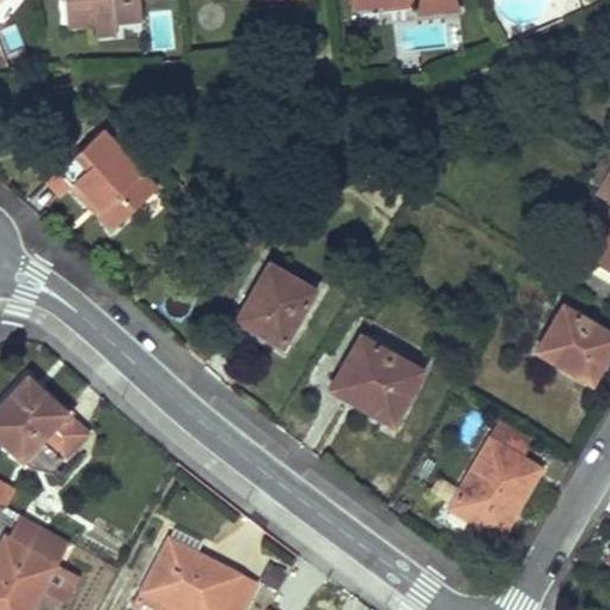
[(65,0),(68,24),(96,20),(110,19),(116,19),(142,17),(140,0),(65,0)]
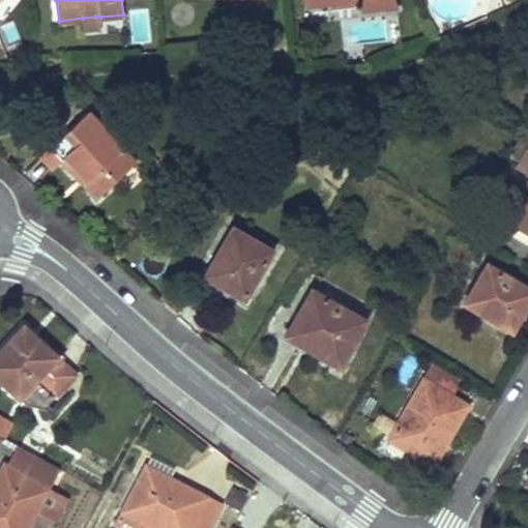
[(303,0),(304,5),(351,0),(360,0),(361,9),(401,5),(398,0),(303,0)]
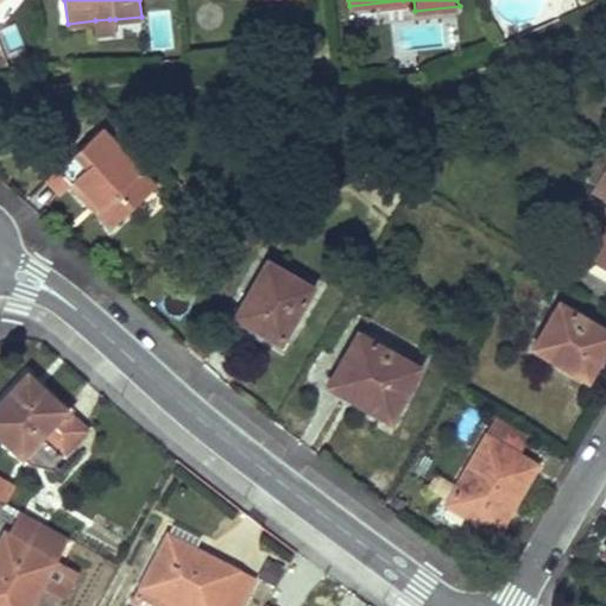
[(157,16),(157,46),(172,46),(172,16),(157,16)]
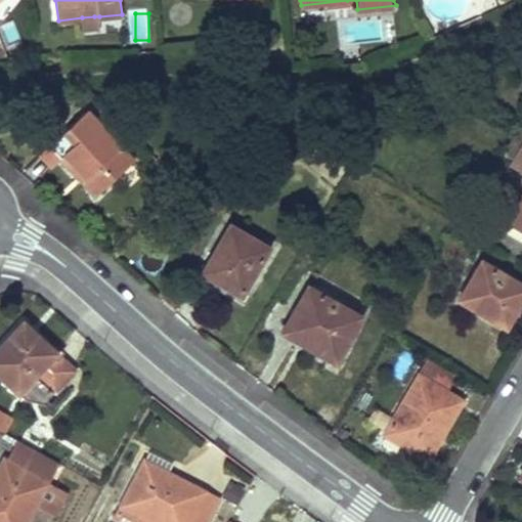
[(94,16),(82,17),(83,29),(100,27),(99,16),(94,16)]
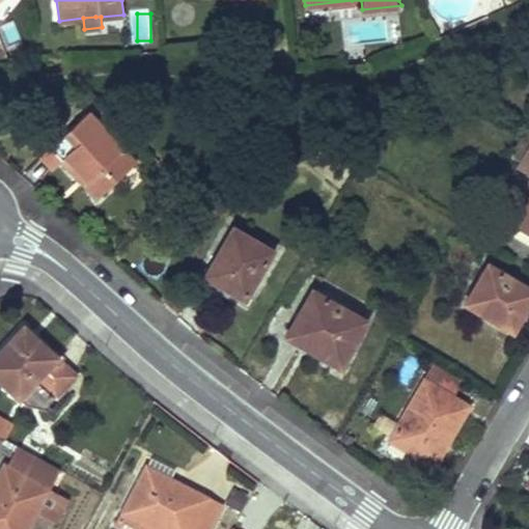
[(89,110),(51,145),(62,158),(80,177),(85,173),(103,192),(136,162),(89,110)]
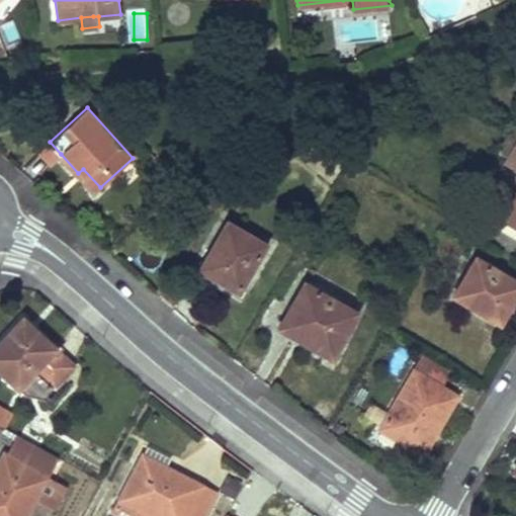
[(515,125),(514,124),(499,151),(508,157),(505,162),(515,168),(515,196),(504,218),(515,225),(515,125)]
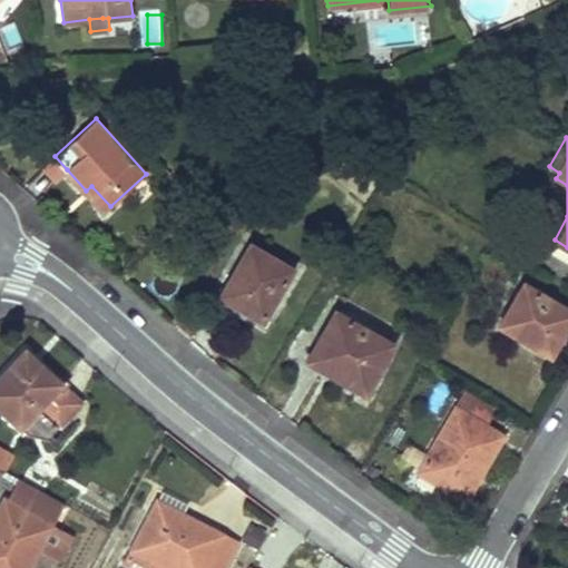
[(67,169),(55,156),(45,165),(58,179),(67,169)]
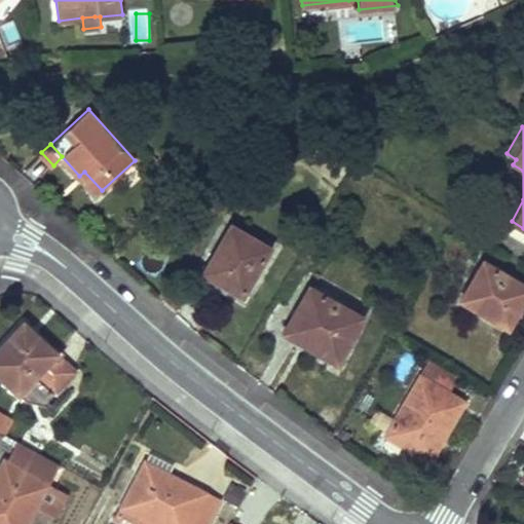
[(84,172),(79,176),(98,194),(102,190),(84,172)]
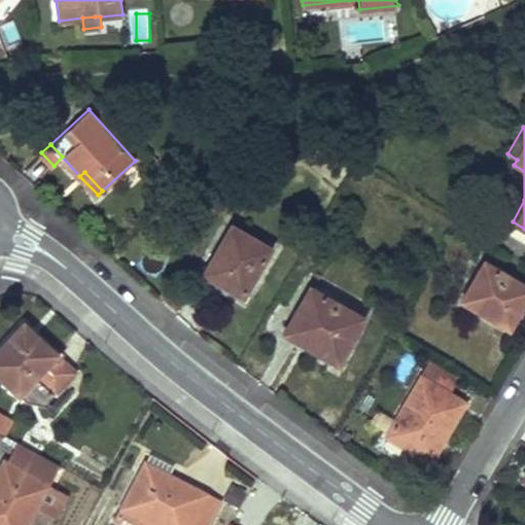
[(524,229),(513,221),(506,230),(524,240),(524,229)]
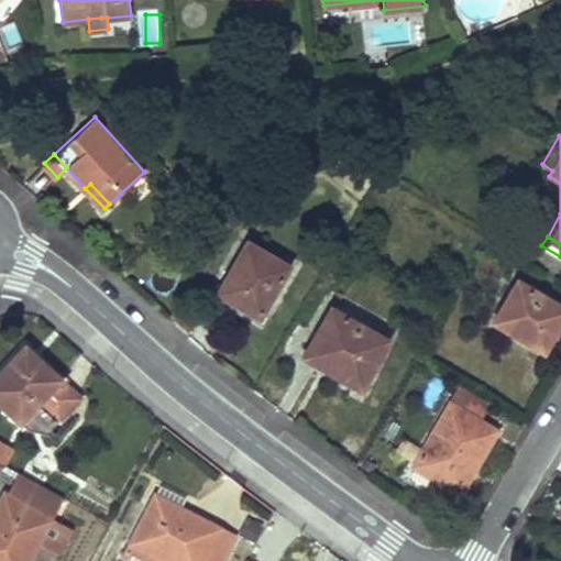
[(289,264),(248,241),(218,292),(243,306),(253,289),(270,299),(289,264)]
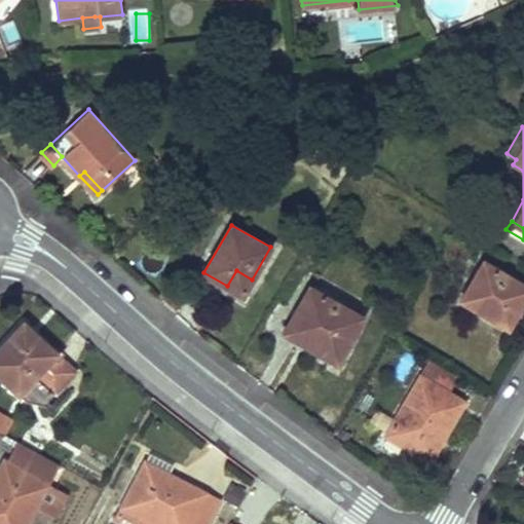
[(484,260),(461,299),(508,327),(517,312),(501,303),(516,279),(484,260)]
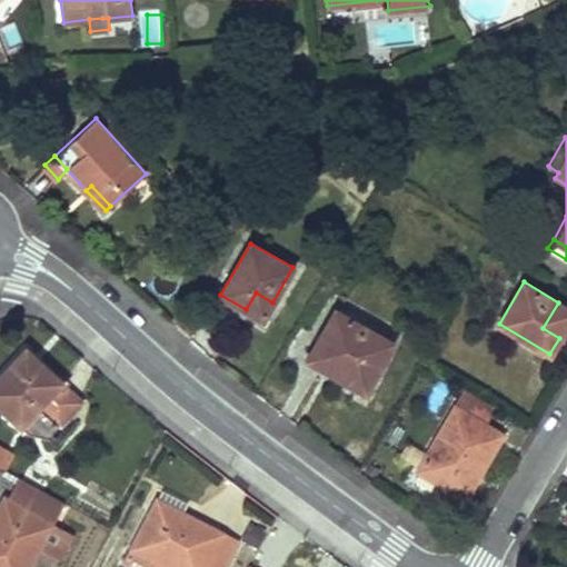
[(256,292),(246,309),(262,319),(272,302),(256,292)]
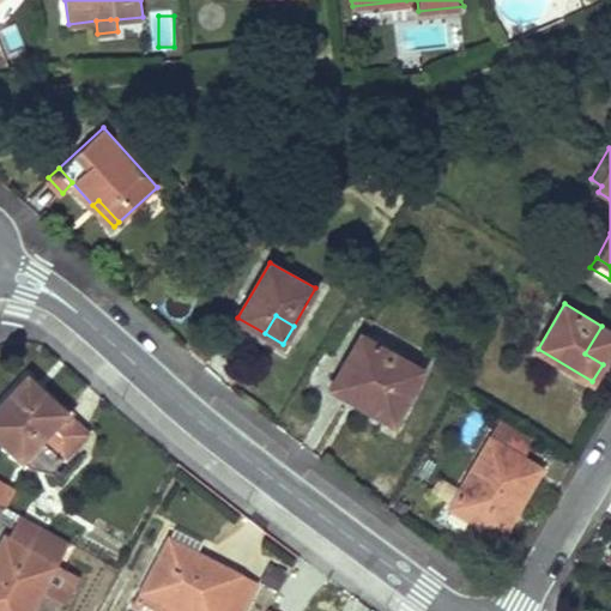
[(603,364),(610,350),(610,331),(602,326),(585,354),(603,364)]
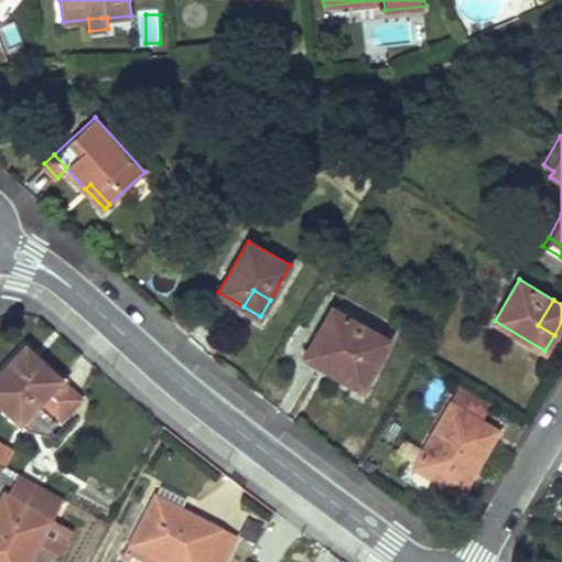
[(332,306),(304,356),(321,365),(326,356),(348,369),(344,378),(361,388),(390,339),(332,306)]
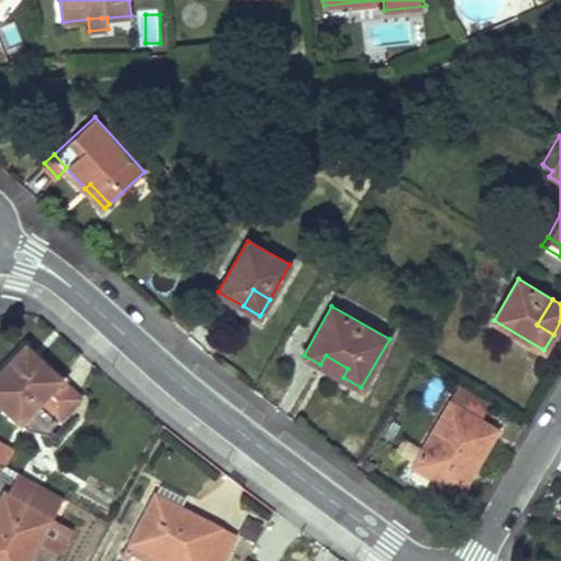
[(25,344),(0,371),(0,400),(29,428),(46,408),(58,420),(81,396),(25,344)]
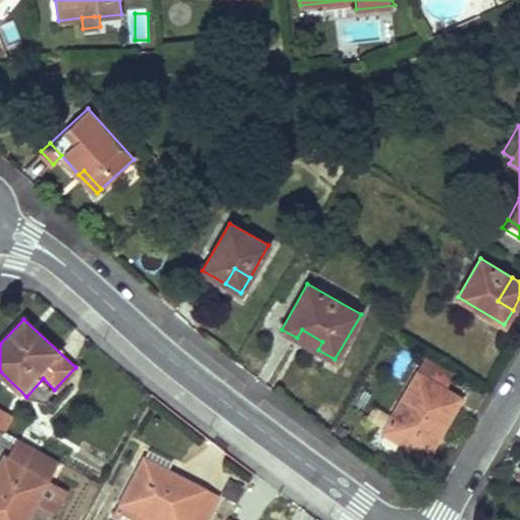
[(302,329),(297,338),(318,350),(322,342),(302,329)]
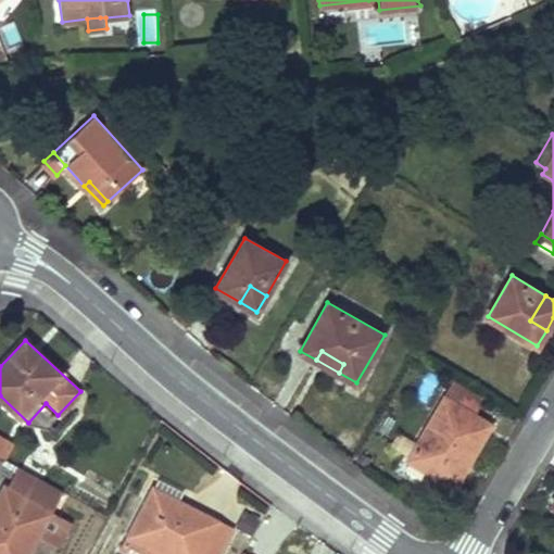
[(454,380),(445,395),(474,412),(482,398),(454,380)]
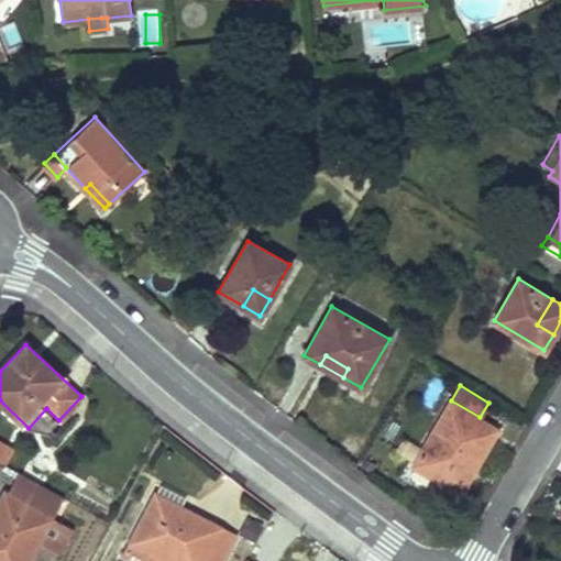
[(451,400),(414,464),(454,488),(469,464),(474,468),(497,429),(480,417),(451,400)]
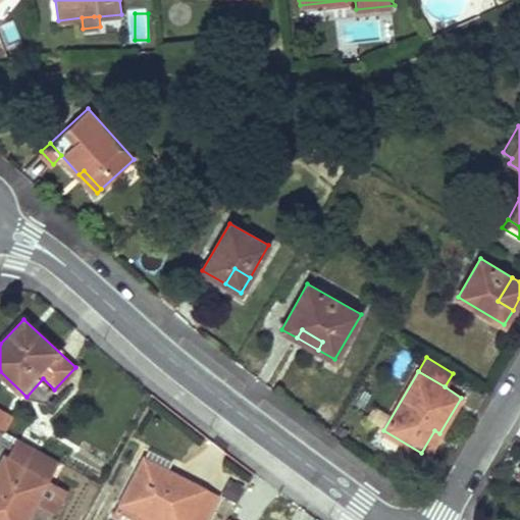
[(43,378),(27,397),(44,401),(54,390),(43,378)]
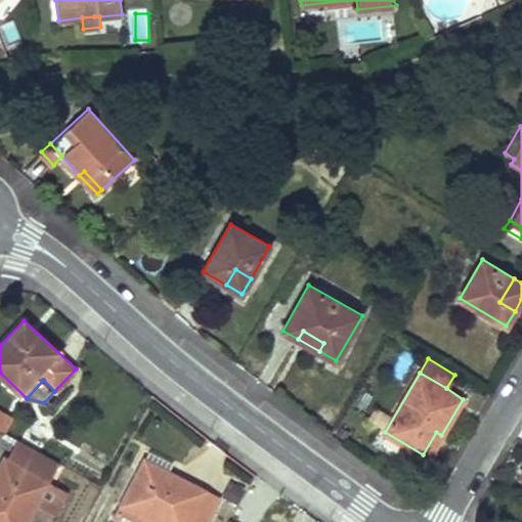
[(0,425),(7,429),(15,414),(0,405),(0,425)]
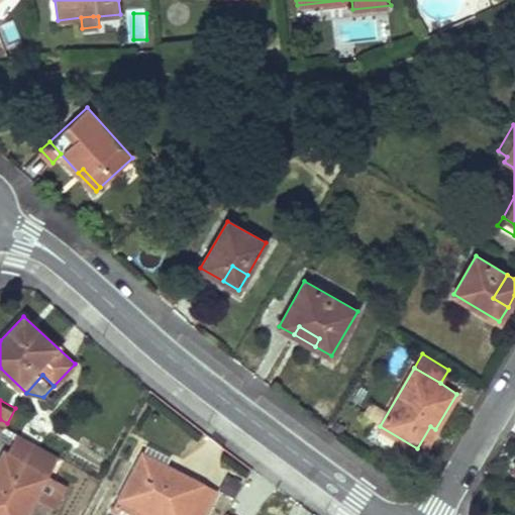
[(430,426),(417,448),(422,451),(435,429),(430,426)]
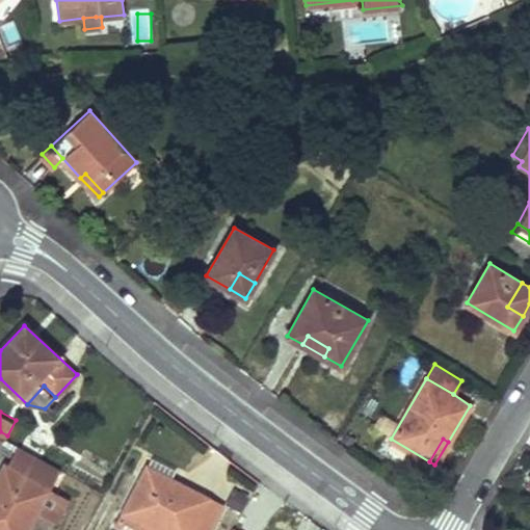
[(9,466),(10,467),(0,484),(0,529),(26,529),(38,509),(50,489),(61,470),(21,446),(9,466)]
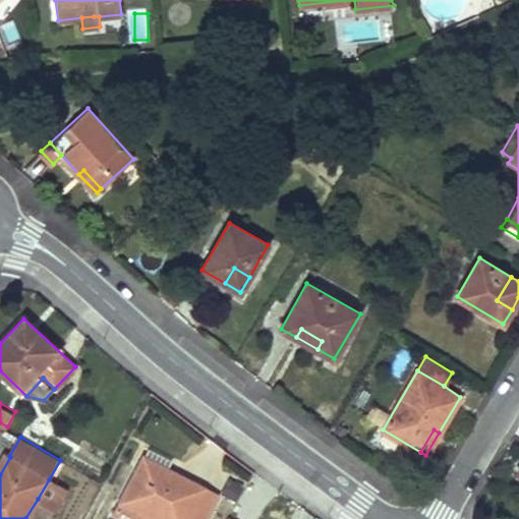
[(149,446),(120,501),(140,511),(157,518),(205,518),(219,494),(167,467),(172,458),(149,446)]
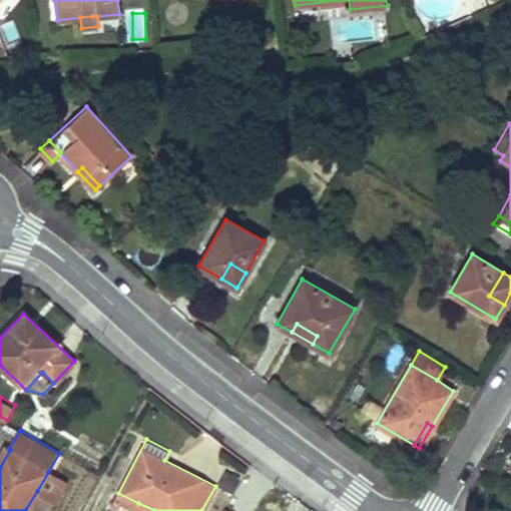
[(9,449),(5,447),(0,455),(0,467),(10,450),(9,449)]
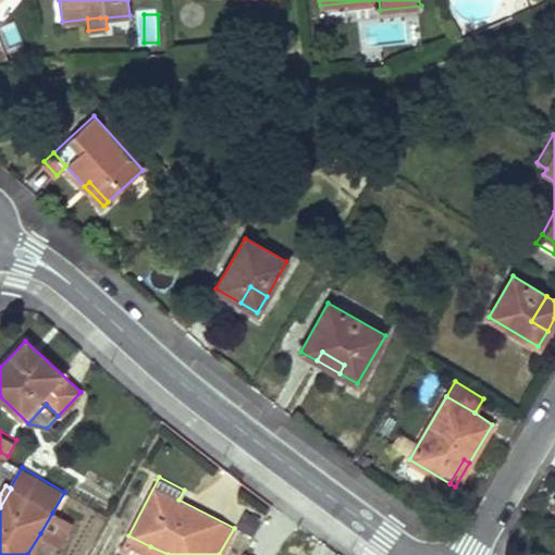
[(52,513),(40,533),(59,544),(71,523),(52,513)]
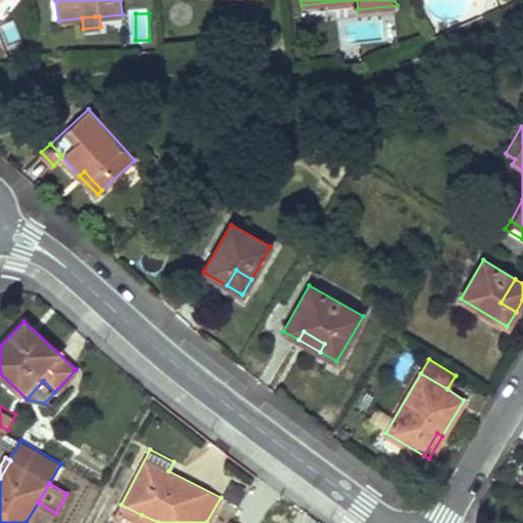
[(142,515),(121,505),(115,516),(128,522),(136,522),(138,520),(142,515)]
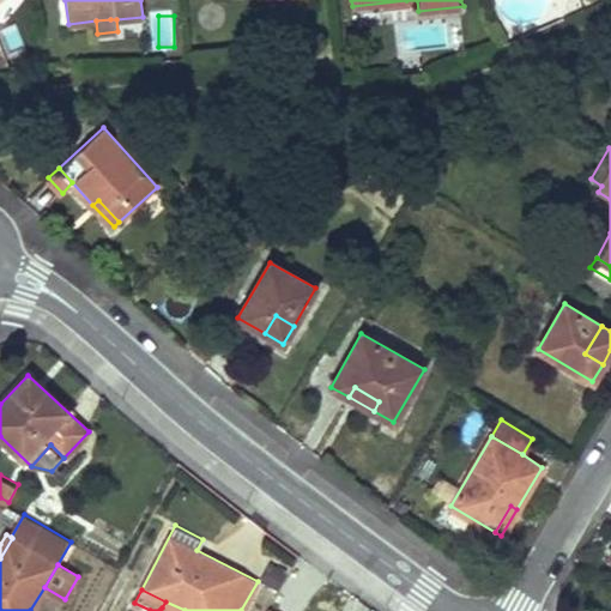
All buildings are outlined.
